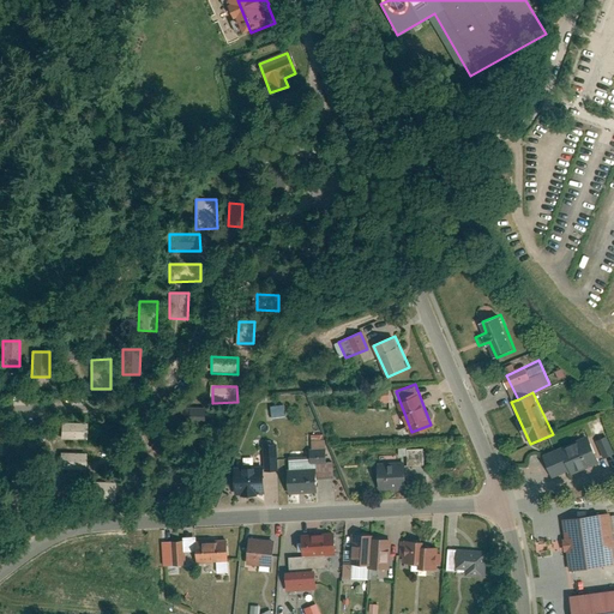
[(284,403),(270,405),(272,417),(286,415),(284,403)]
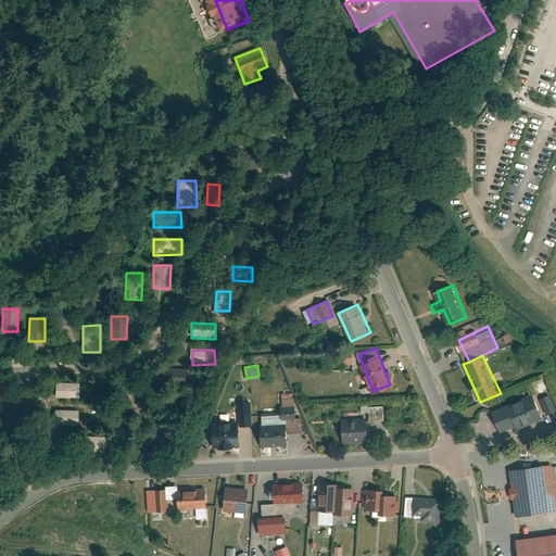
[(187,384),(187,369),(161,369),(161,384),(187,384)]
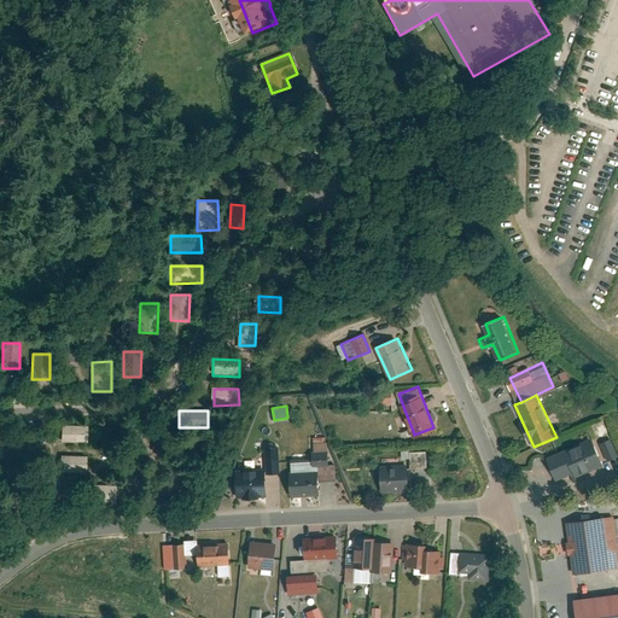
[(88,426),(63,426),(64,439),(88,439),(88,426)]
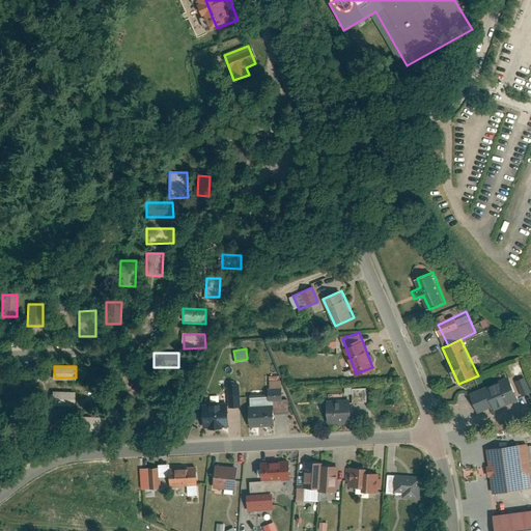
[(100,387),(101,366),(86,366),(86,386),(100,387)]
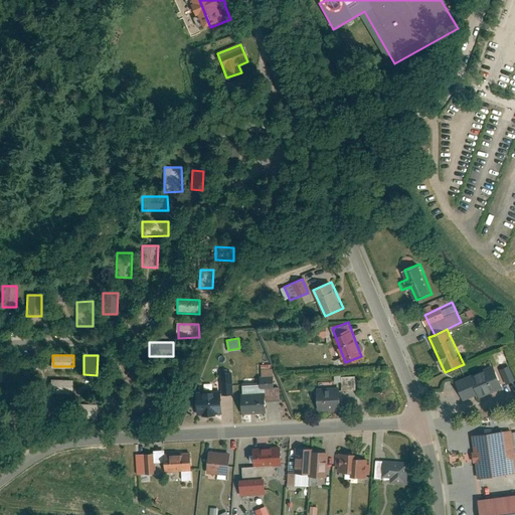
[(271,363),(258,364),(259,375),(272,374),(271,363)]
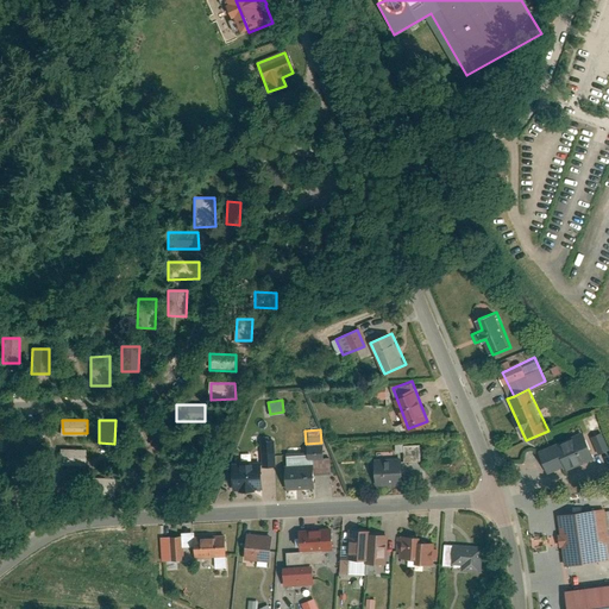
[(583,435),(533,457),(542,481),(592,459),(583,435)]
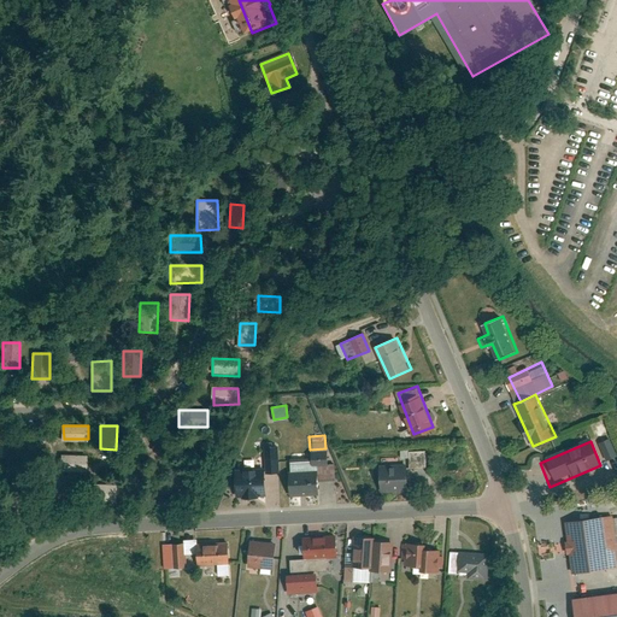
[(86,456),(63,454),(63,471),(84,471),(86,456)]
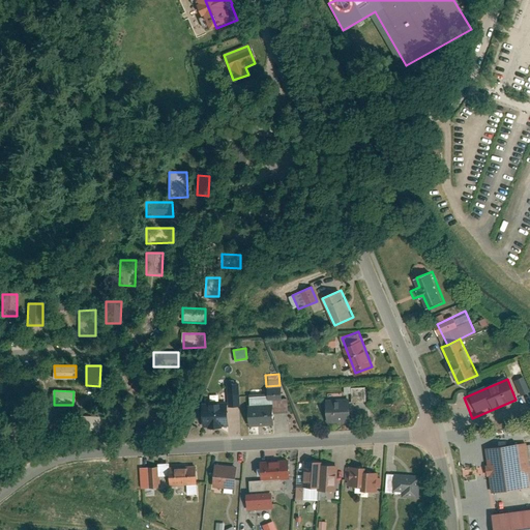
[(353,396),(324,400),(327,421),(355,418),(353,396)]
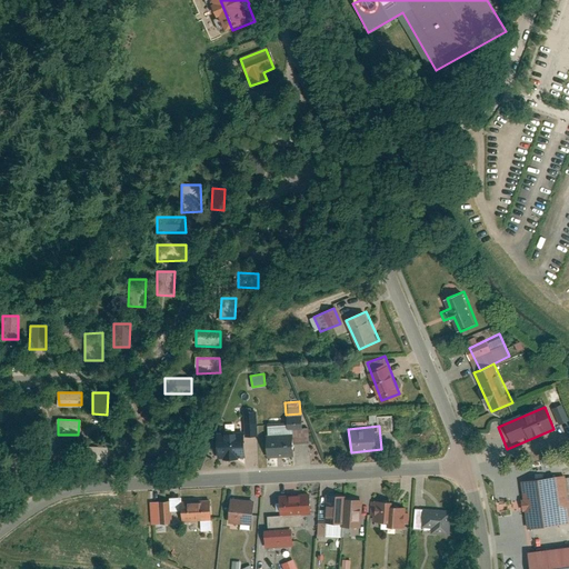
[(243,457),(242,431),(218,433),(219,459),(243,457)]
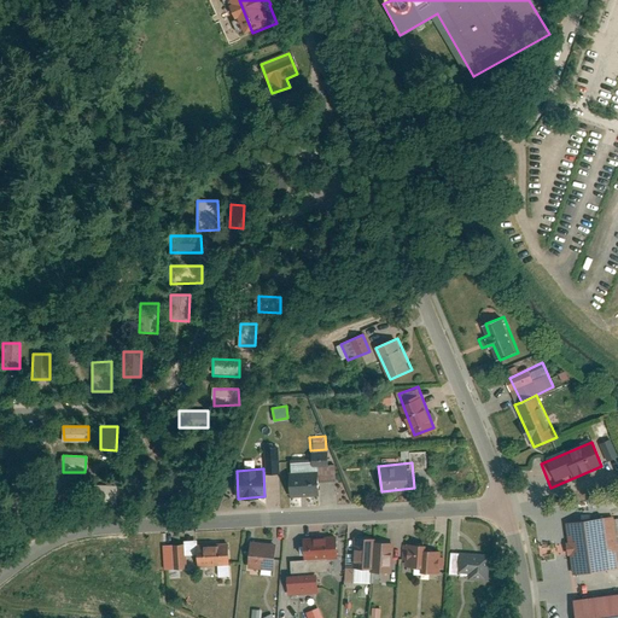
[(319,468),(287,472),(290,496),(322,493),(319,468)]
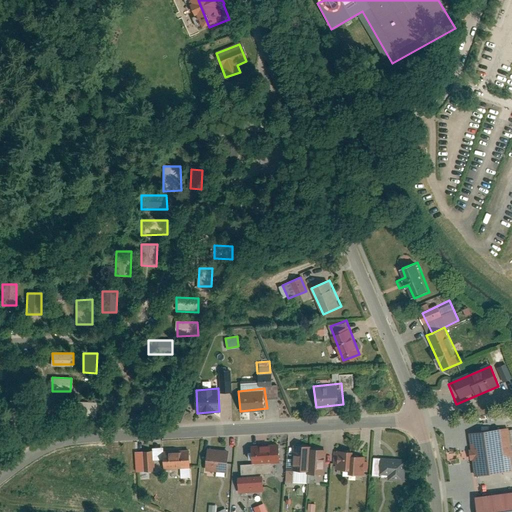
[(97,402),(76,401),(76,414),(96,415),(97,402)]
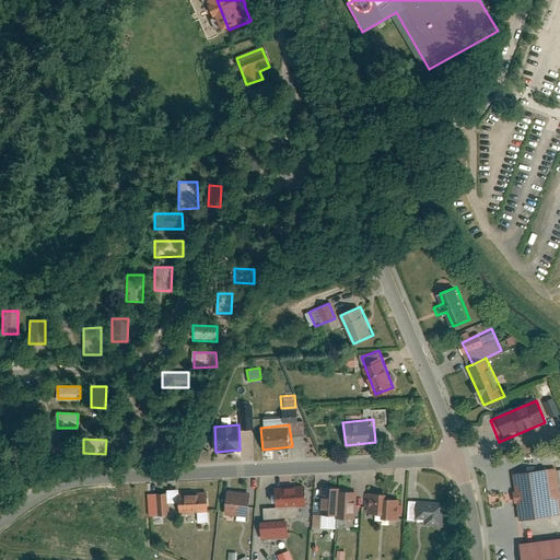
[(559,515),(559,504),(555,469),(512,476),(518,522),(559,515)]
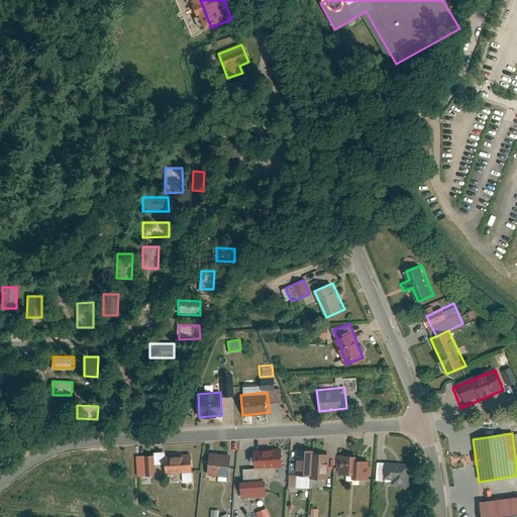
[(280,447),(253,449),(255,469),(282,467),(280,447)]
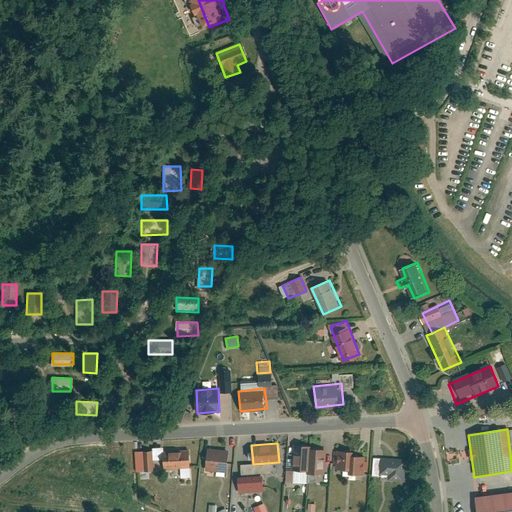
[(310,444),(296,443),(295,460),(286,459),(285,471),(308,472),(307,475),(325,476),(326,449),(310,448),(310,444)]
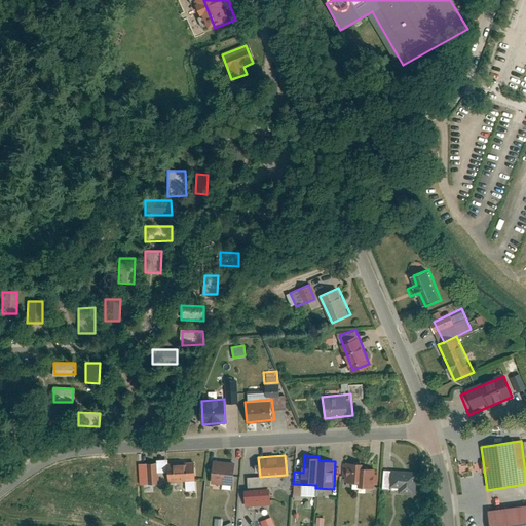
[(193,458),(164,460),(166,482),(195,480),(193,458)]
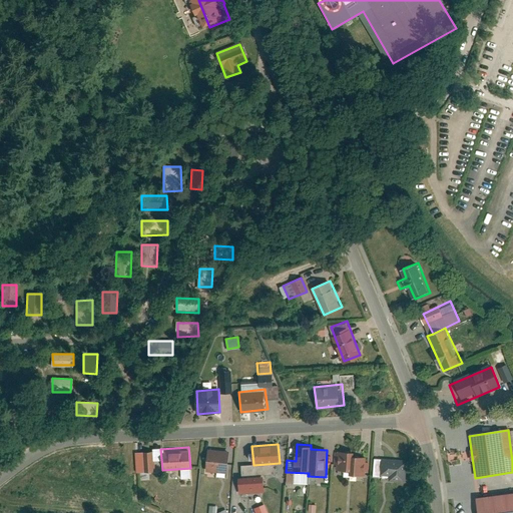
[(230,450),(205,447),(202,472),(227,474),(230,450)]
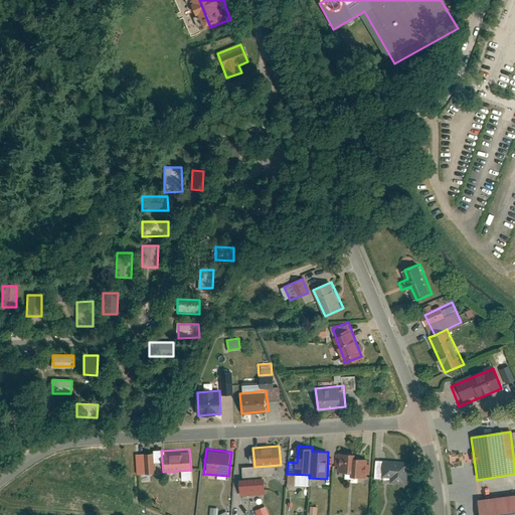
[(367,453),(336,452),(335,473),(366,474),(367,453)]
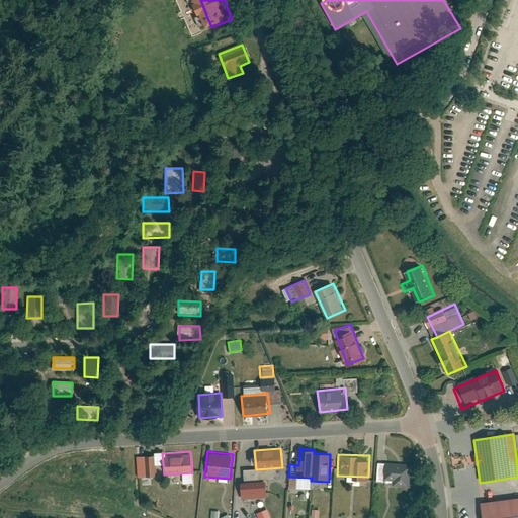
[(158,455),(139,456),(140,478),(159,477),(158,455)]
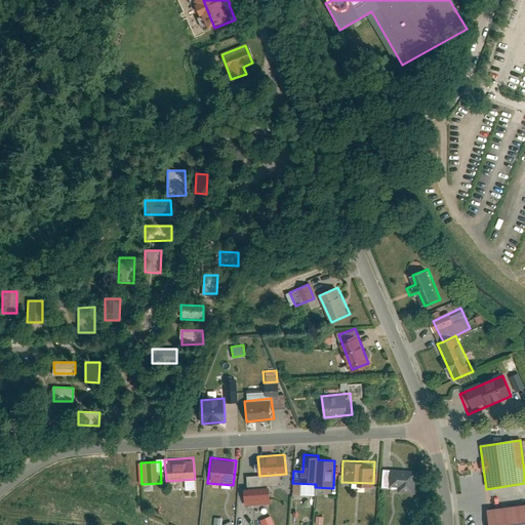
[(416,470),(382,467),(380,491),(414,493),(416,470)]
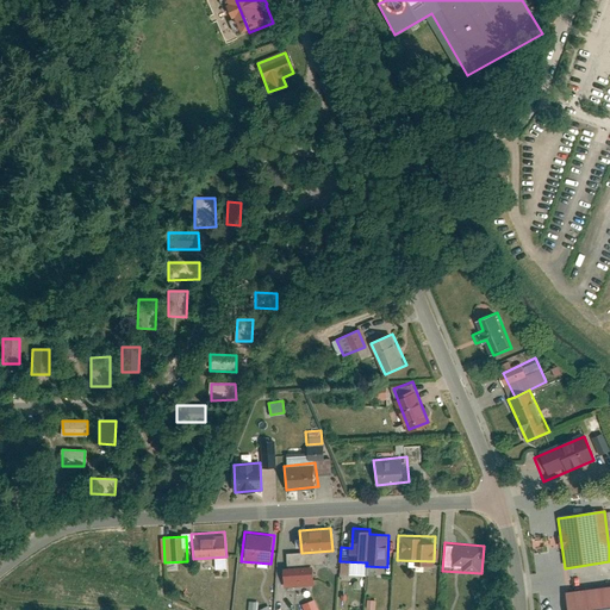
[(317,566),(286,565),(286,586),(317,587),(317,566)]
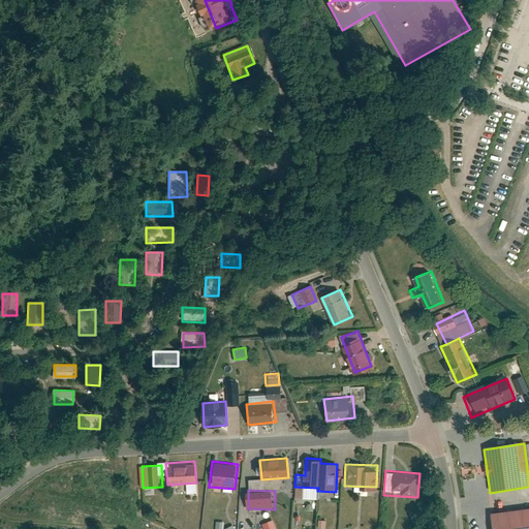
[(528,528),(528,510),(491,516),(492,528),(528,528)]
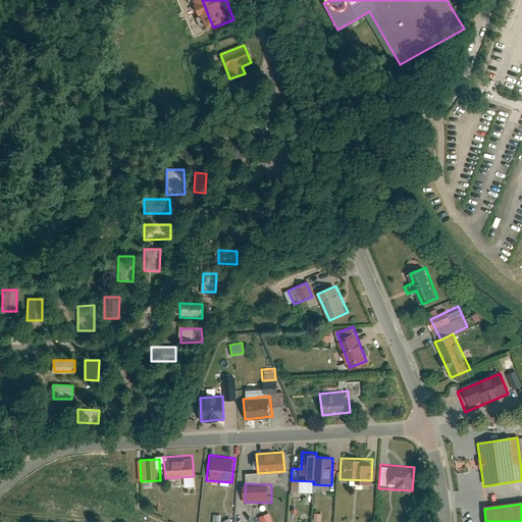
[(271,521),(268,512),(258,516),(260,521),(271,521)]
